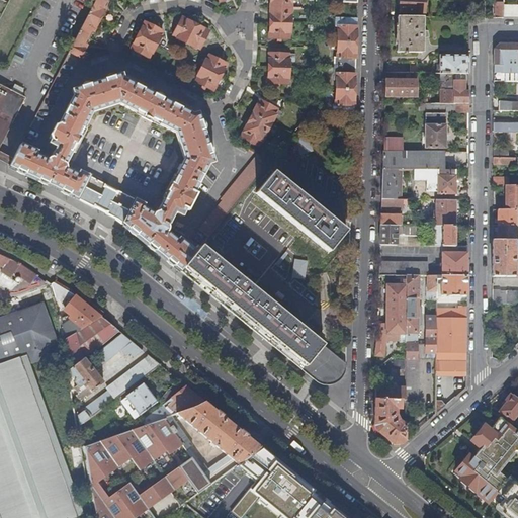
[(0,0),(0,145),(24,98),(7,89),(0,85),(0,0)]
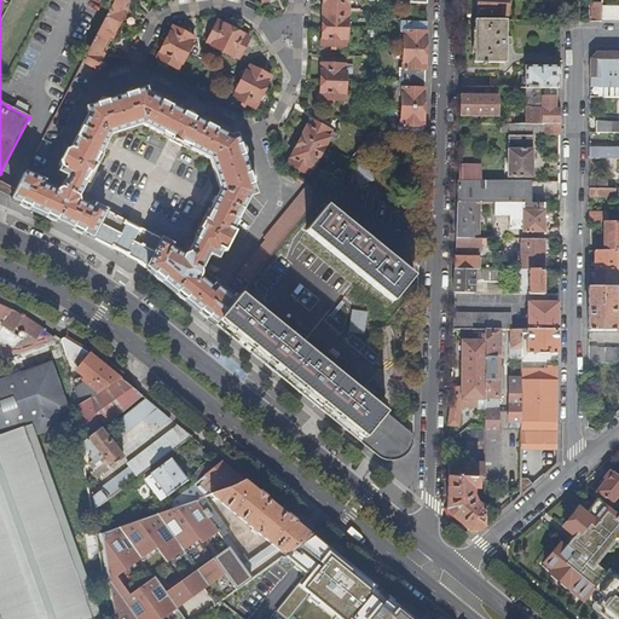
[(128,0),(114,0),(105,17),(119,24),(131,1),(128,0)]
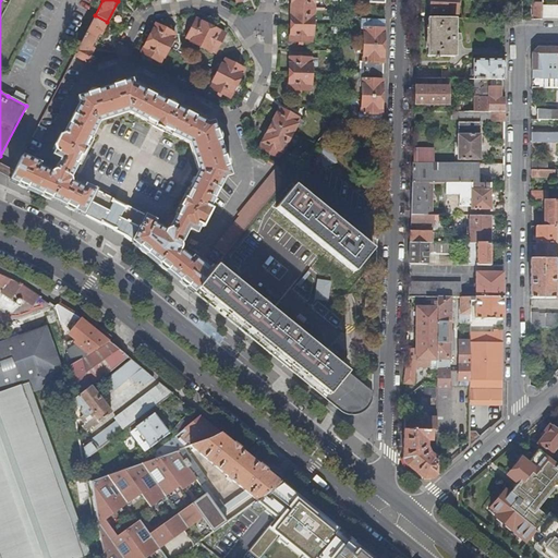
[(313,0),(291,0),(291,9),(314,10),(313,0)]
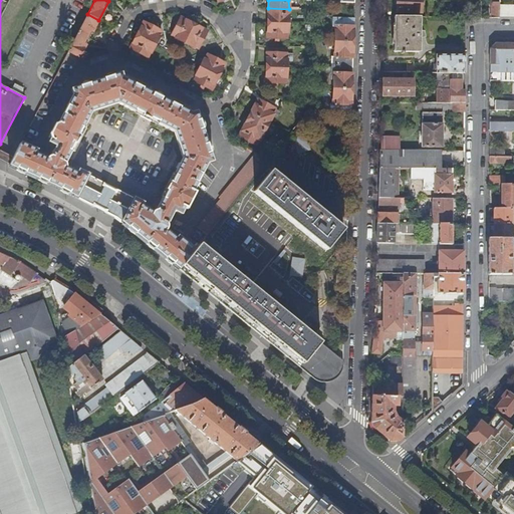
[(422,12),(421,0),(396,0),(397,12),(422,12)]
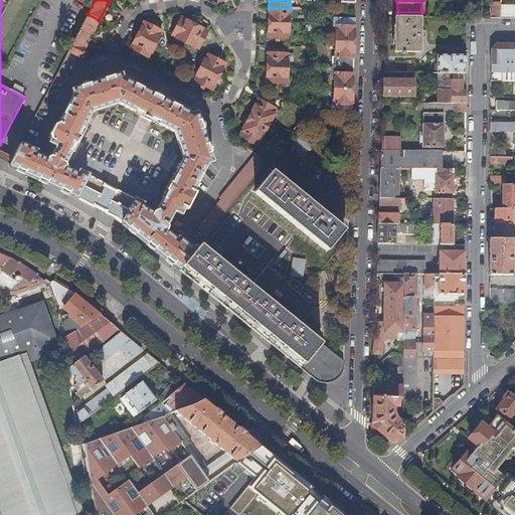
[(492,18),(500,18),(500,3),(500,2),(492,2),(492,18)]
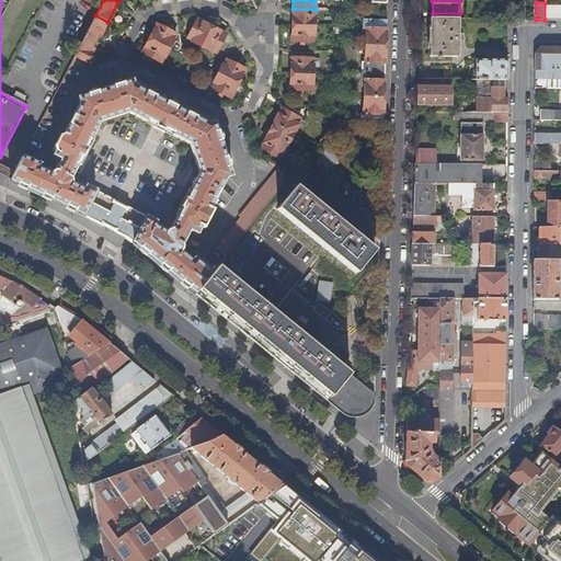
[(545,20),(560,20),(560,3),(545,3),(545,20)]
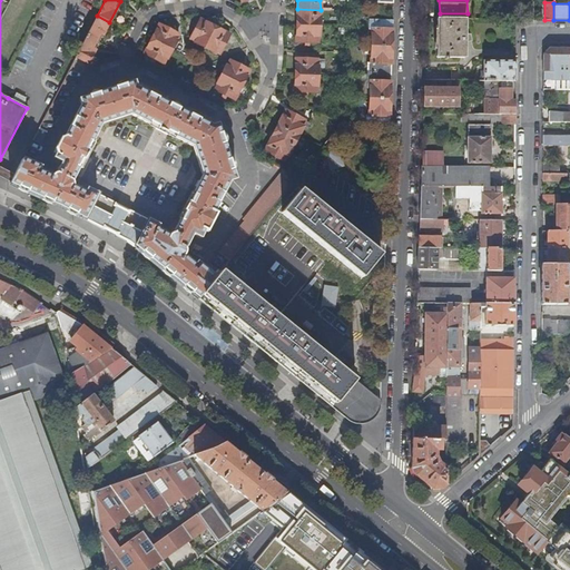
[(320,27),(321,10),(297,9),(296,26),(320,27)]
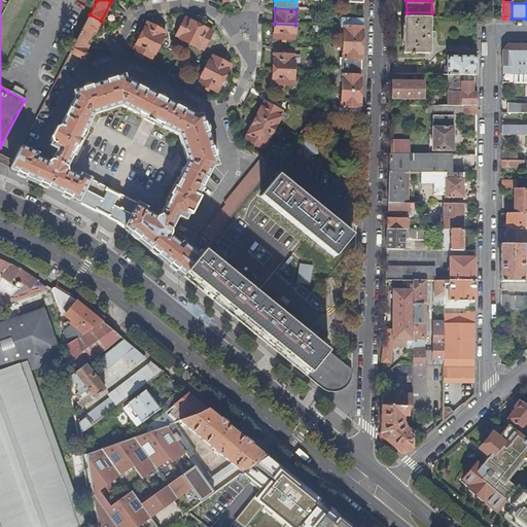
[(90,14),(80,34),(92,39),(101,21),(90,14)]
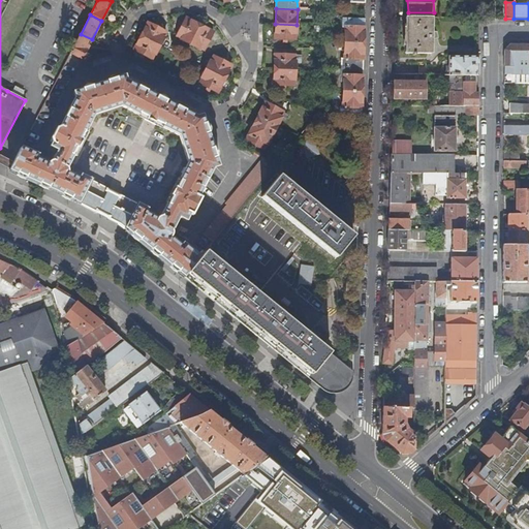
[(432,32),(432,17),(406,17),(405,53),(412,53),(412,55),(414,55),(414,53),(431,53),(432,39),(437,38),(437,32),(432,32)]
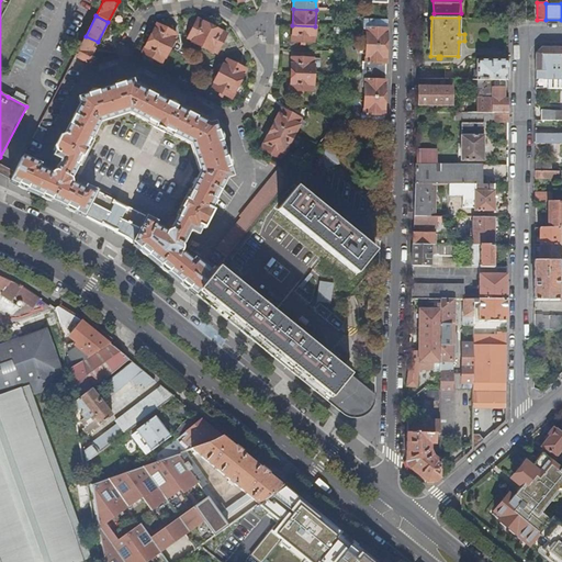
[(192,43),(201,47),(212,26),(198,19),(188,38),(193,41),(192,43)]
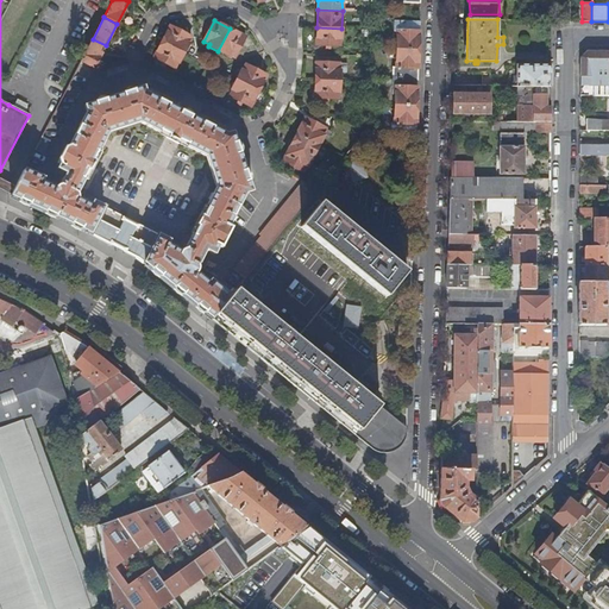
[(397,31),(396,49),(418,50),(419,22),(394,20),(393,31),(397,31)]
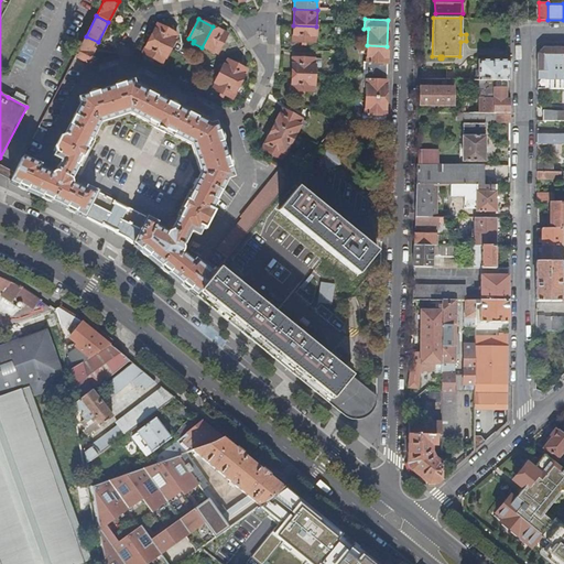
[(176,34),(158,24),(150,39),(171,50),(175,41),(173,40),(176,34)]
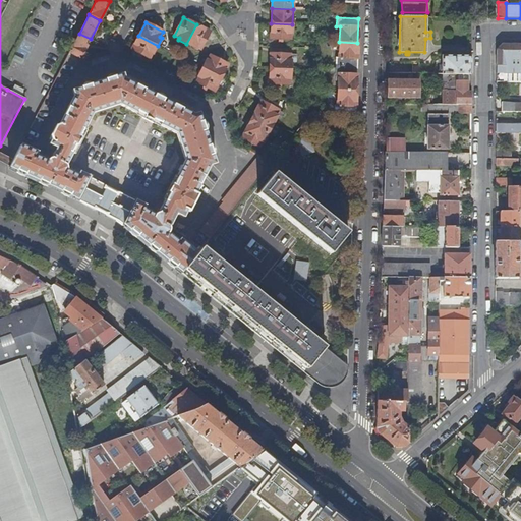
[(292,33),(292,24),(271,23),(271,38),(290,39),(290,33),(292,33)]
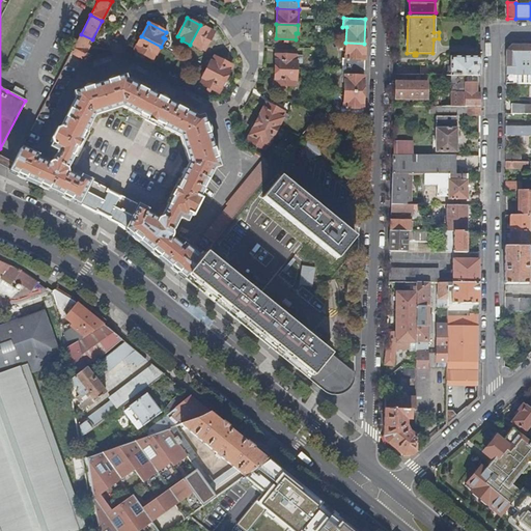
[(213,31),(200,25),(190,45),(198,49),(199,48),(203,50),(213,31)]
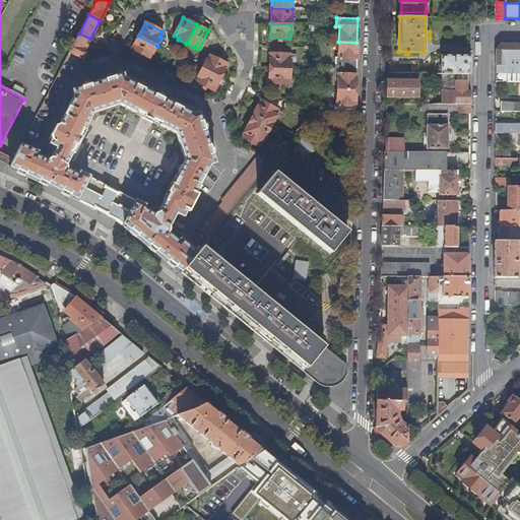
[(90,39),(79,34),(69,52),(80,58),(90,39)]
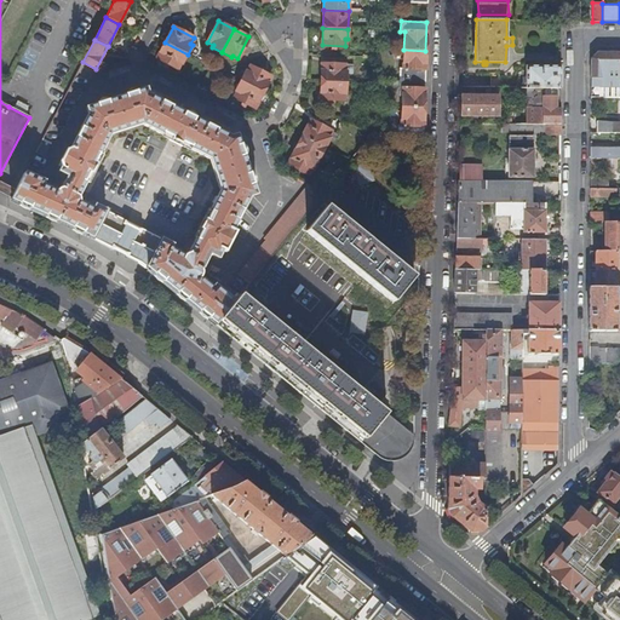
[(188,55),(165,42),(156,58),(178,69),(181,63),(183,63),(188,55)]
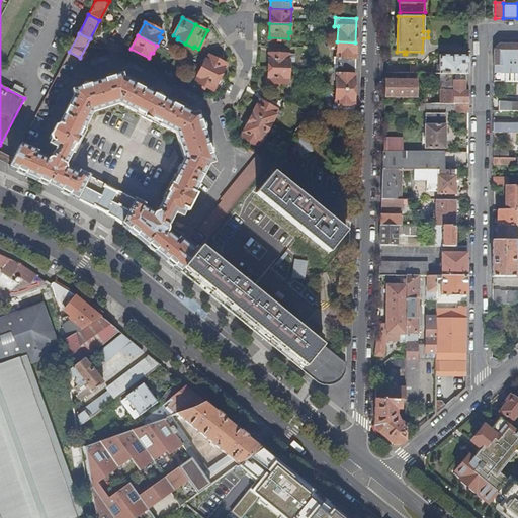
[(334,57),(333,66),(355,66),(355,42),(337,41),(337,57),(334,57)]
